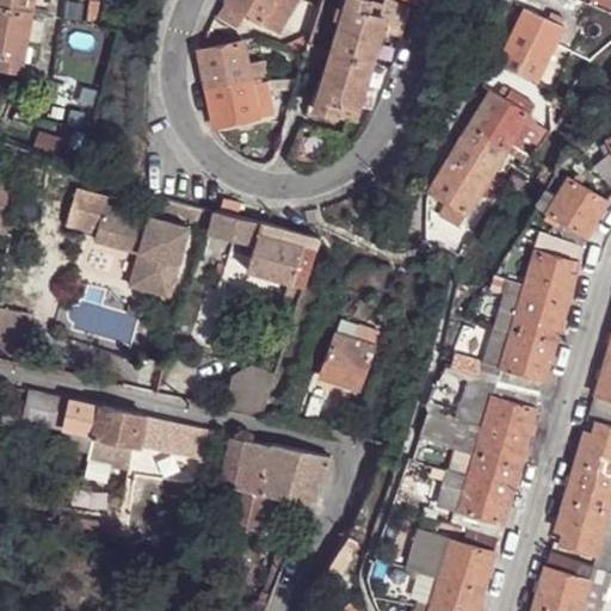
[(0,0),(0,5),(30,11),(31,0),(0,0)]
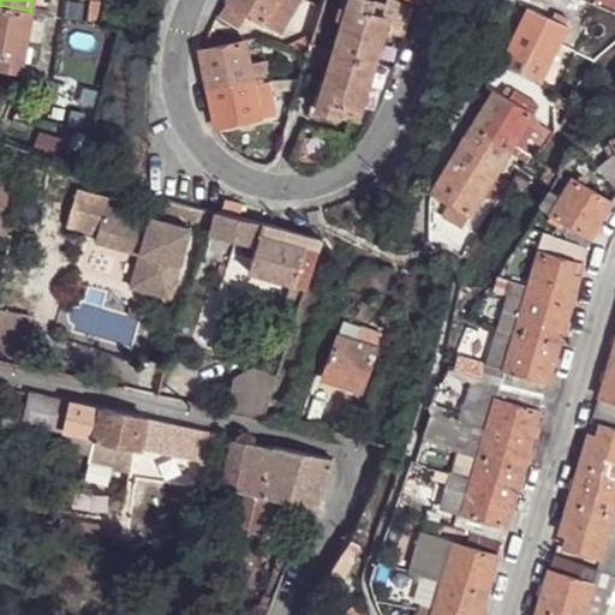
[(227,0),(218,17),(238,29),(248,12),(266,22),(282,31),(299,3),(294,0),(227,0)]
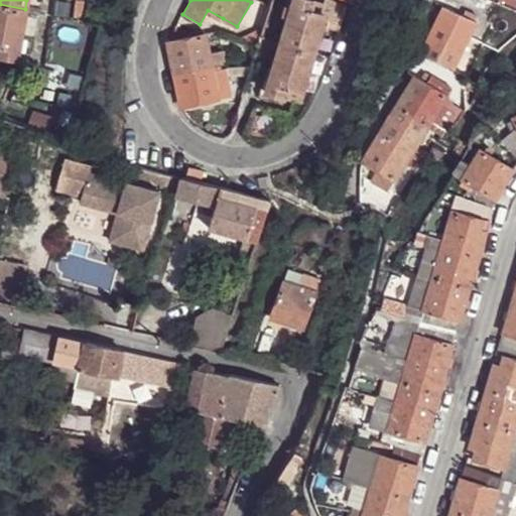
[(280,43),(314,53),(325,20),(326,15),(310,11),(313,1),(309,0),(292,0),(287,16),(280,43)]
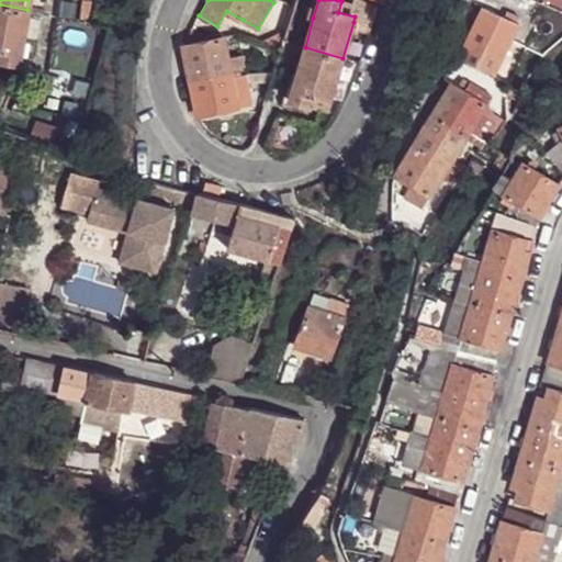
[(313,0),(308,17),(313,18),(318,0),(337,0),(341,1),(338,12),(355,17),(353,22),(356,23),(355,27),(371,33),(383,10),(358,0),(313,0)]
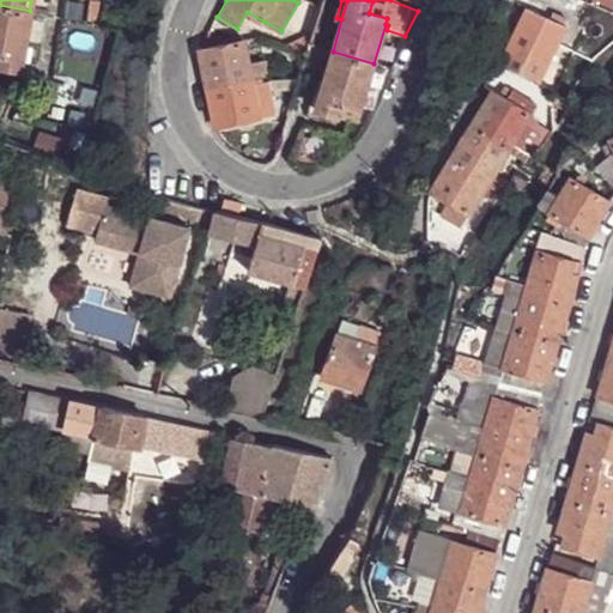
[(0,65),(20,68),(24,44),(30,11),(0,5),(0,65)]
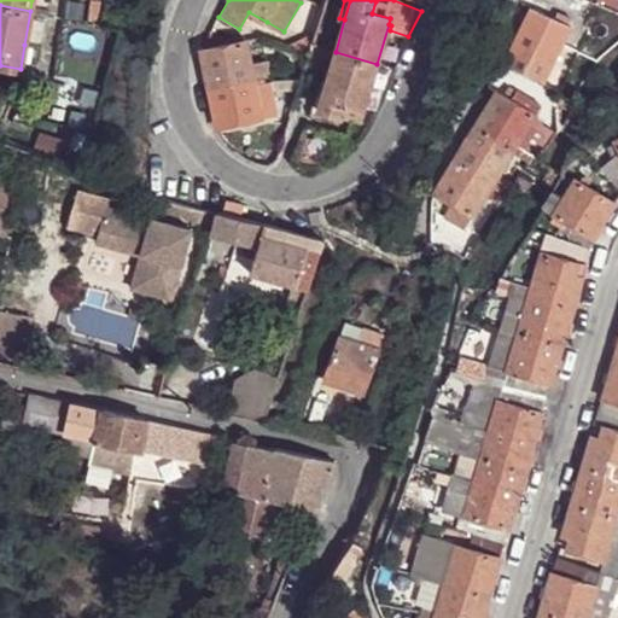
[(570,70),(587,33),(570,25),(572,21),(559,13),(557,19),(531,6),(512,45),(538,57),(536,62),(549,68),(552,63),(570,70)]
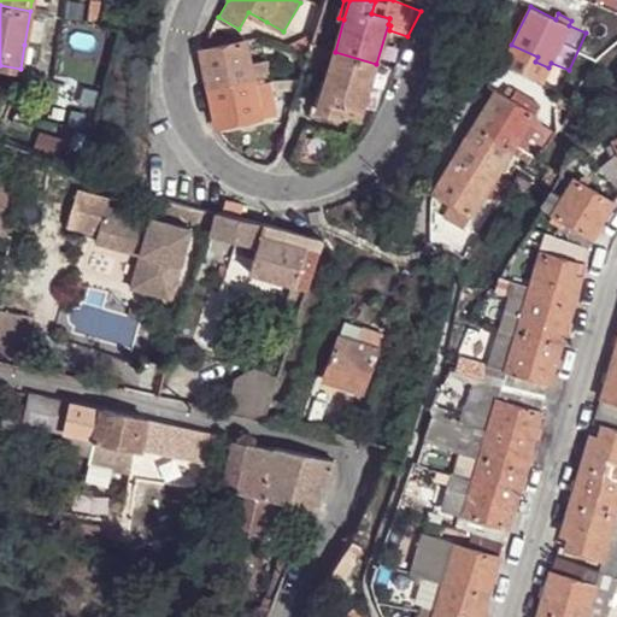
[(209,34),(200,48),(229,43),(209,34)]
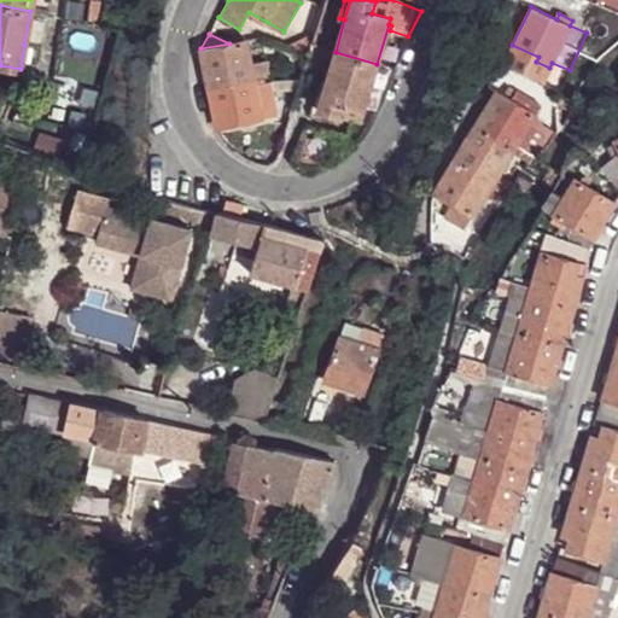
[(229,44),(200,48),(209,89),(251,80),(251,74),(244,40),(229,44)]
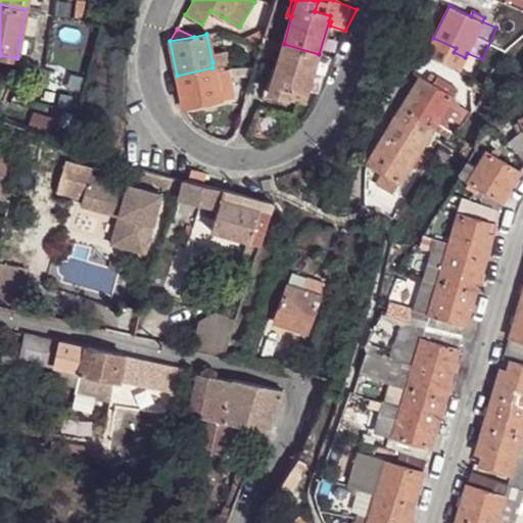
[(17,58),(0,55),(0,60),(19,64),(26,39),(20,38),(17,58)]
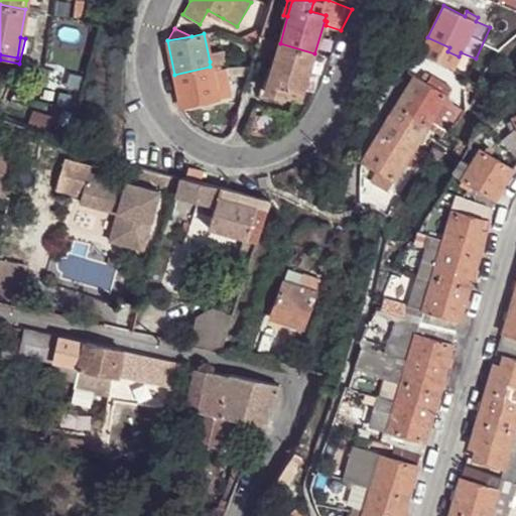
[(284,99),(294,102),(301,104),(305,92),(302,91),(314,53),(280,43),(272,71),(266,91),(285,97),(284,99)]
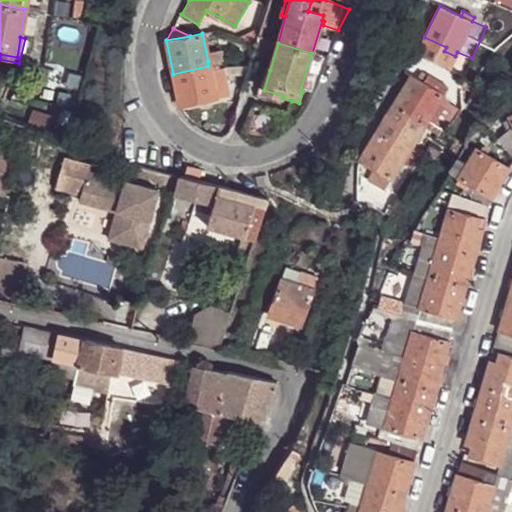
[(220,72),(228,74),(241,75),(242,68),(221,65),(220,69),(220,72)]
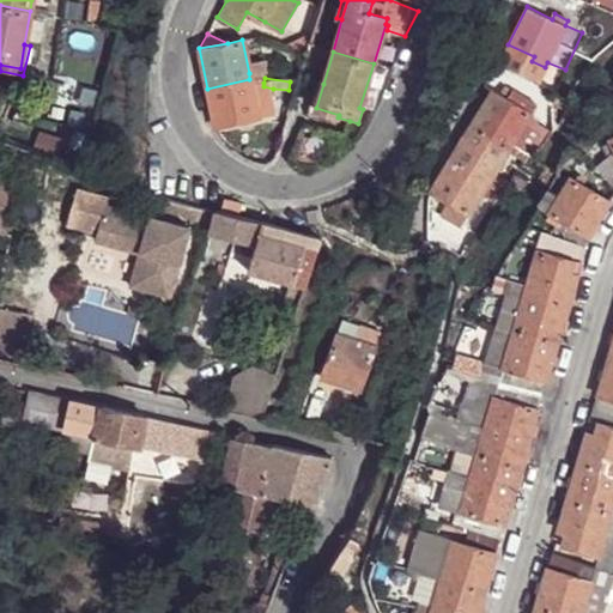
[(249,79),(207,89),(216,126),(258,117),(258,116),(250,84),(249,79)]
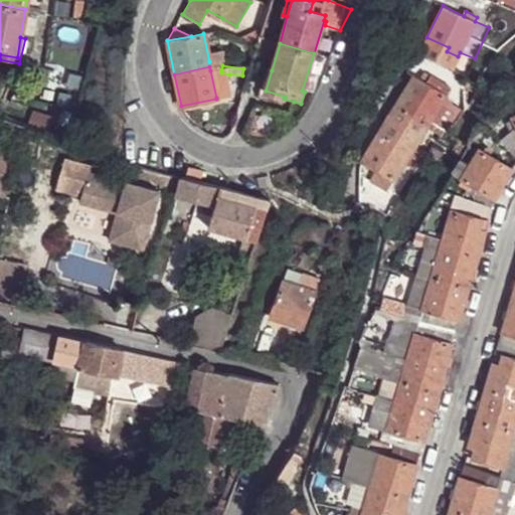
[(210,70),(216,98),(232,95),(229,74),(221,72),(221,69),(219,68),(210,70)]
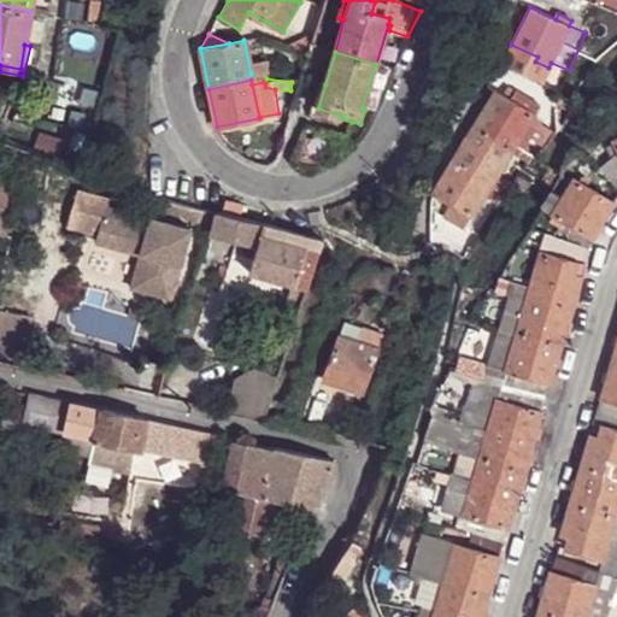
[(310,113),(339,121),(340,118),(341,116),(318,109),(325,84),(319,82),(310,113)]
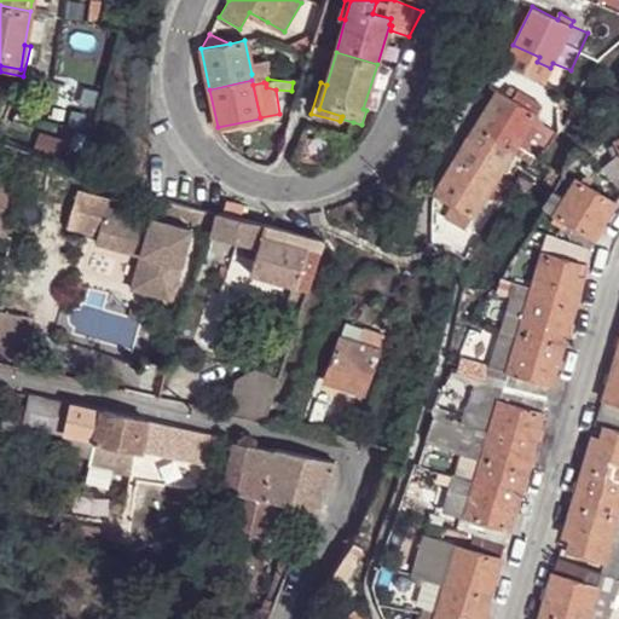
[(497,92),(476,127),(514,150),(516,148),(533,119),(534,116),(512,102),(497,92)]
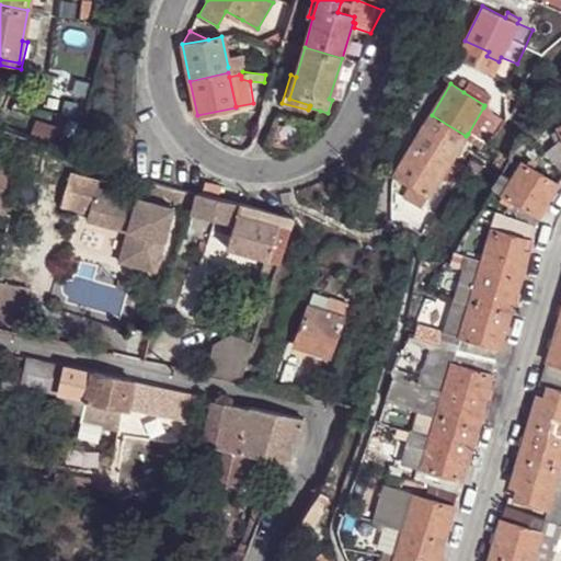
[(469,83),(464,92),(484,105),(491,96),(469,83)]
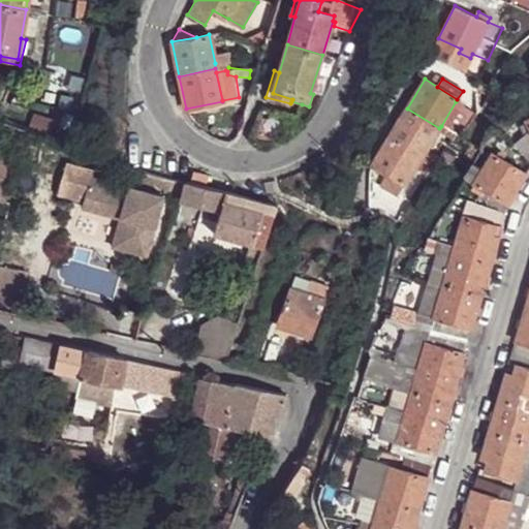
[(476,91),(489,98),(493,91),(480,84),(476,91)]
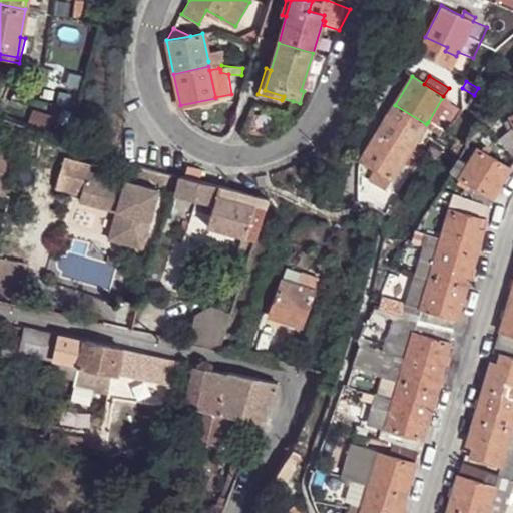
[(287,117),(293,101),(283,98),(282,100),(278,114),(287,117)]
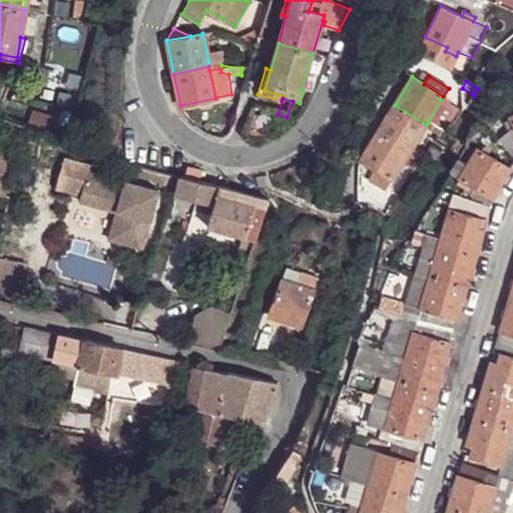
[(442,98),(428,122),(445,134),(461,111),(442,98)]
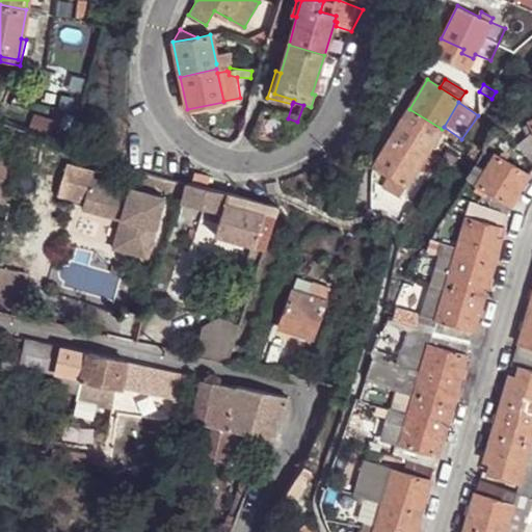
[(409,109),(392,137),(424,158),(427,154),(442,129),(409,109)]
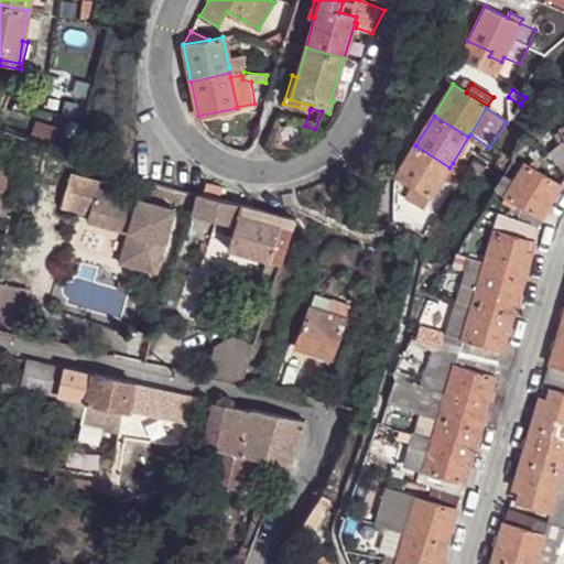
[(563,128),(562,129),(563,133),(563,134),(563,141),(563,142),(548,152),(563,173),(563,128)]
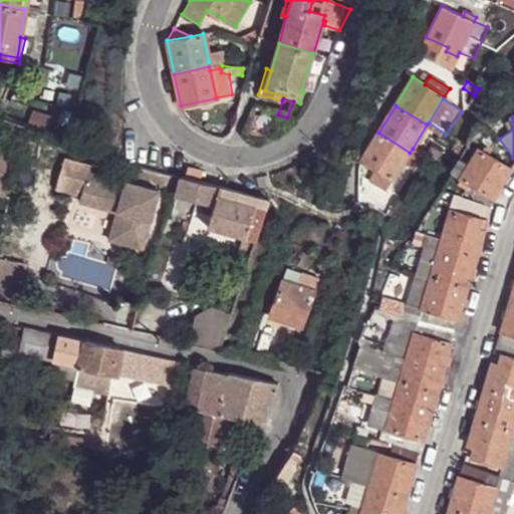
[(370,166),(375,170),(393,181),(403,165),(408,157),(410,153),(378,133),(362,161),(370,166)]
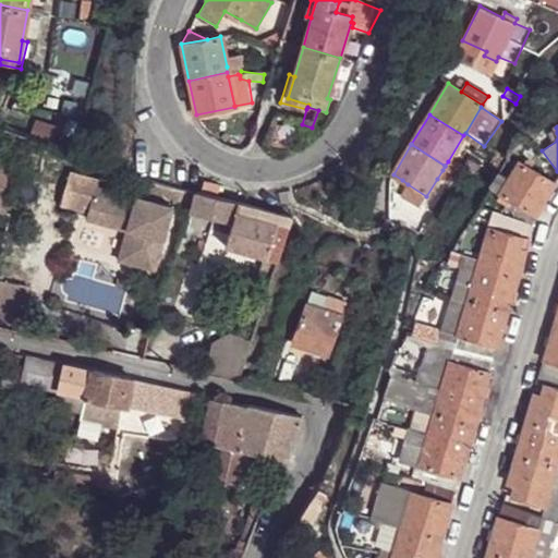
[(526,158),(524,164),(531,168),(534,164),(526,158)]
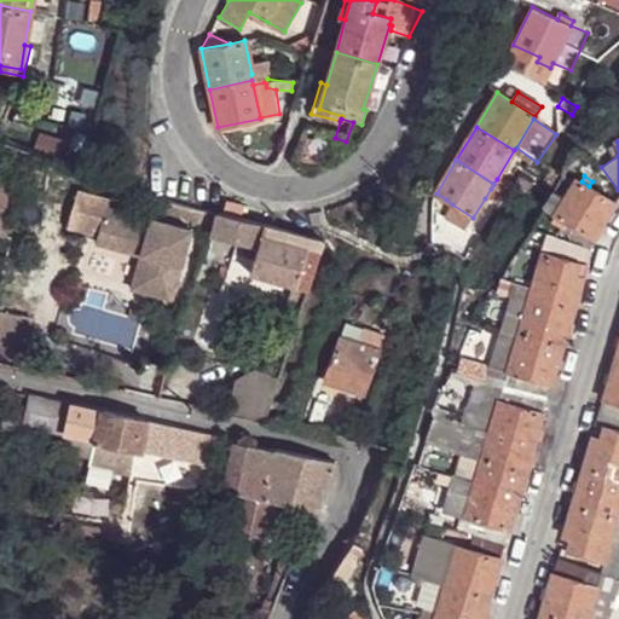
[(497,179),(493,184),(502,189),(504,184),(497,179)]
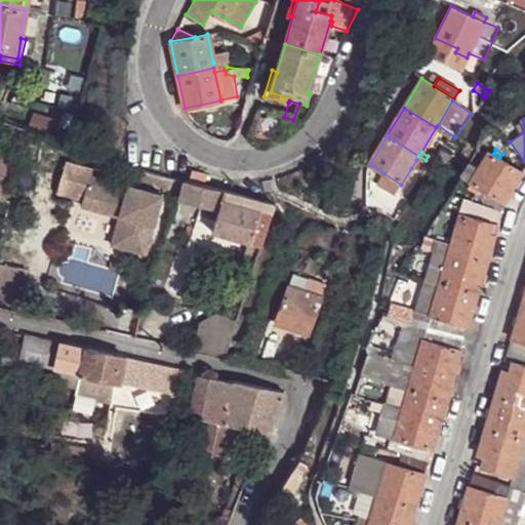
[(490,152),(480,167),(472,180),(474,183),(480,187),(503,202),(513,187),(522,172),(499,158),(493,154),(490,152)]
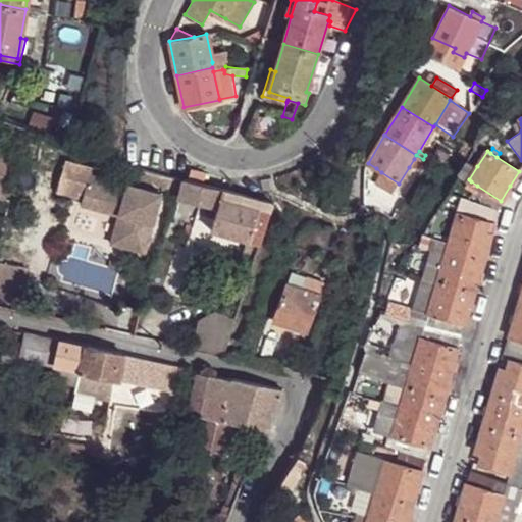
[(414,159),(409,167),(419,172),(428,158),(425,155),(423,159),(421,162),(414,159)]
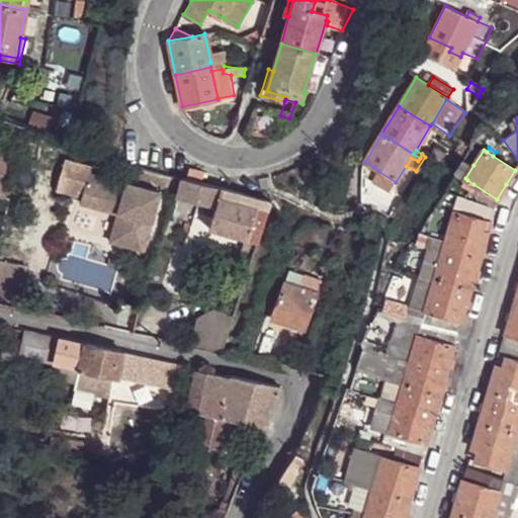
[(465,178),(473,165),(464,159),(455,172),(465,178)]
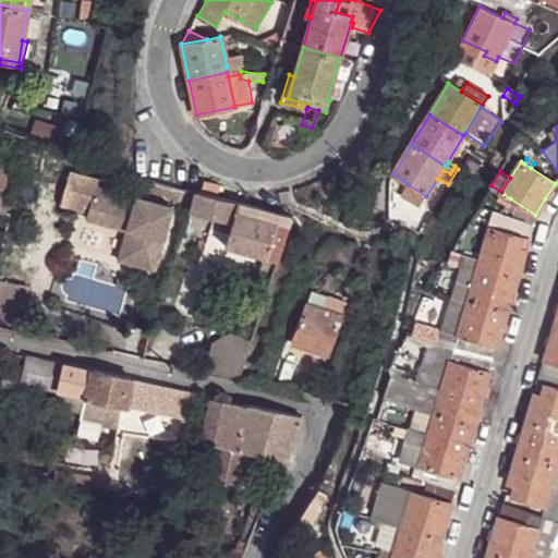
[(0,221),(1,222),(13,179),(0,174),(0,221)]
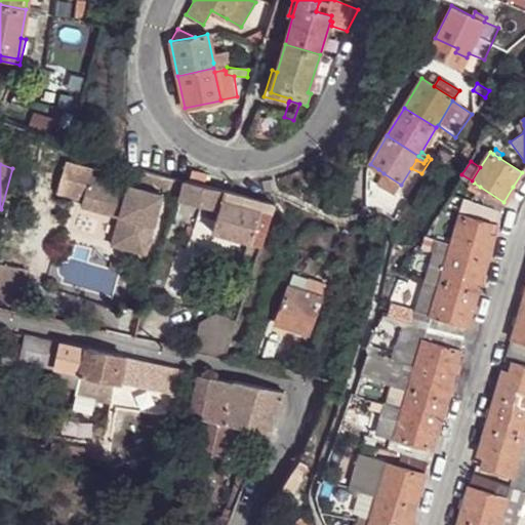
[(190,172),(188,182),(203,186),(205,175),(190,172)]
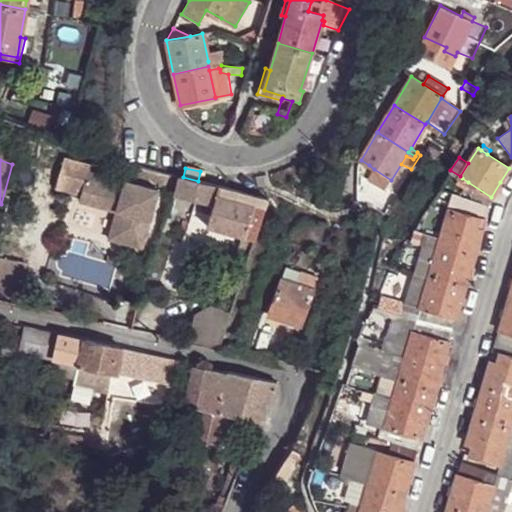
[(391,180),(374,169),(367,180),(384,191),(391,180)]
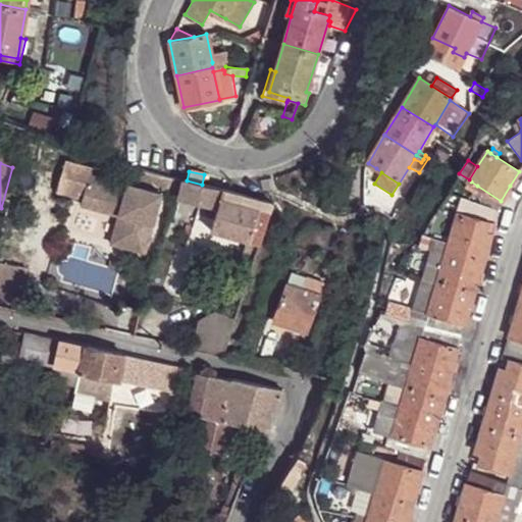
[(98,205),(97,213),(118,220),(110,247),(147,258),(165,196),(90,175),(83,201),(98,205)]
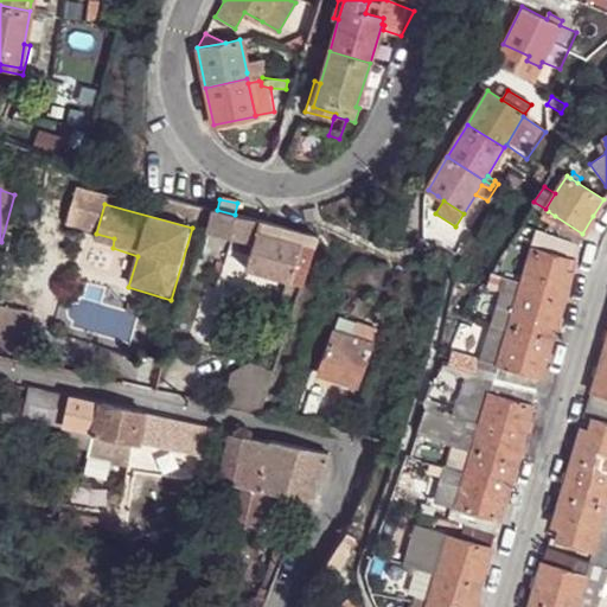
[(315,240),(209,210),(206,228),(253,241),(246,269),(300,288),(315,240)]
